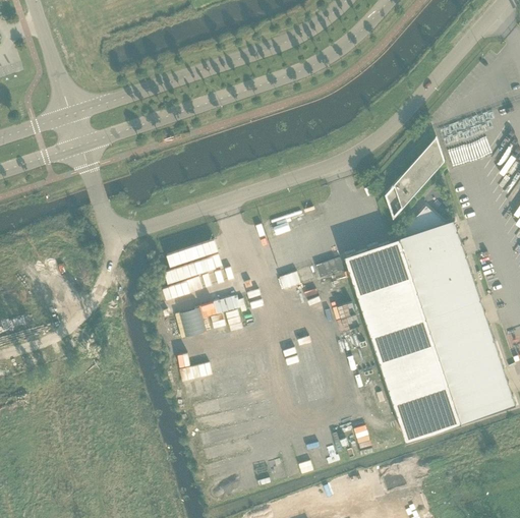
[(459,138),(451,141),(477,218),(483,216),(486,210),(494,208),(490,199),(477,193),(481,191),(483,186),(480,185),(477,178),(487,174),(488,178),(498,182),(509,213),(515,211),(505,180),(509,171),(494,126),(475,132),(472,131),(460,135),(459,138)]
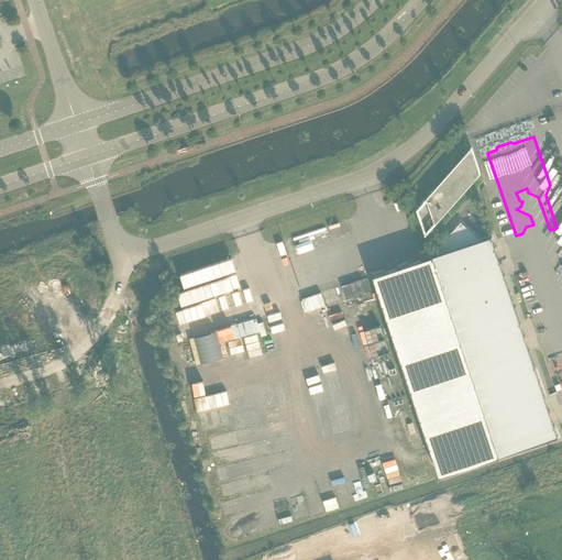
[(478,175),(469,150),(415,212),(425,239),(478,175)]
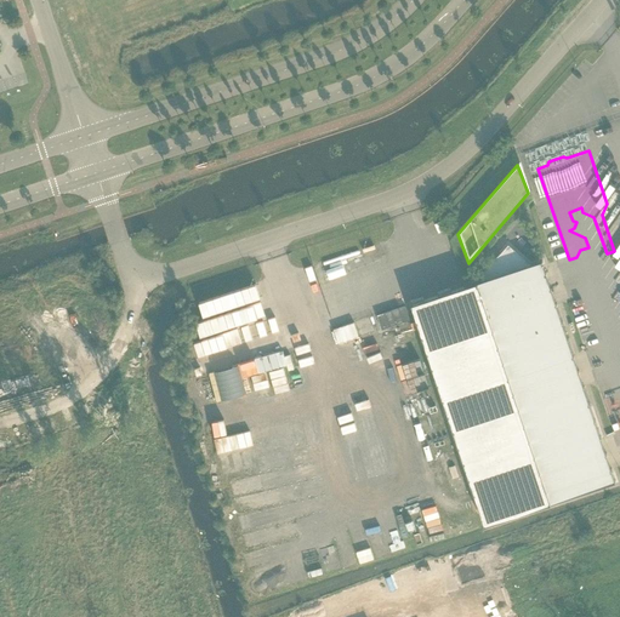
[(482,284),(410,308),(484,529),(614,485),(541,264),(529,268),(507,249),(479,279),(482,284)]
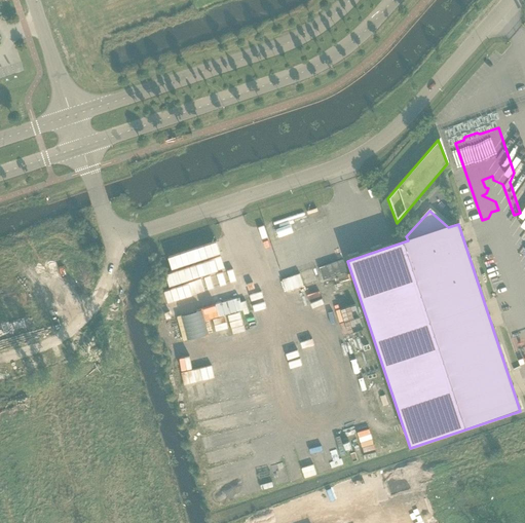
[(322,283),(346,274),(342,262),(319,270),(322,283)]
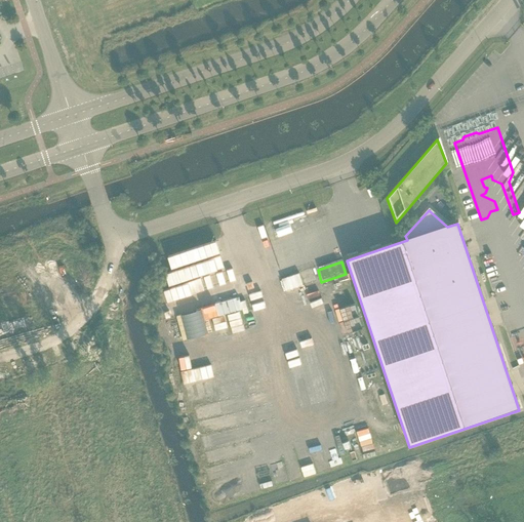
[(273,285),(166,320),(228,508),(335,472),(273,285)]
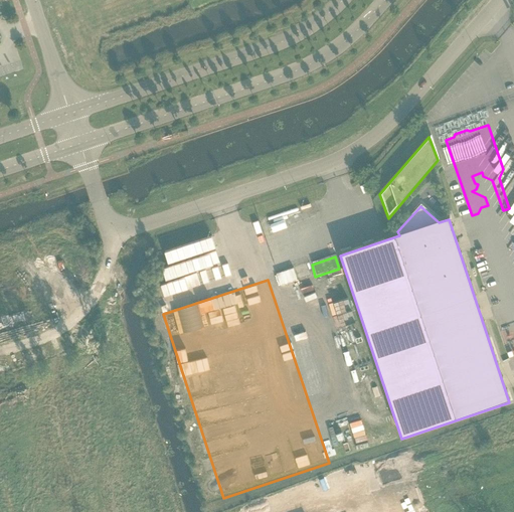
[(340,304),(317,310),(320,321),(343,315),(340,304)]
